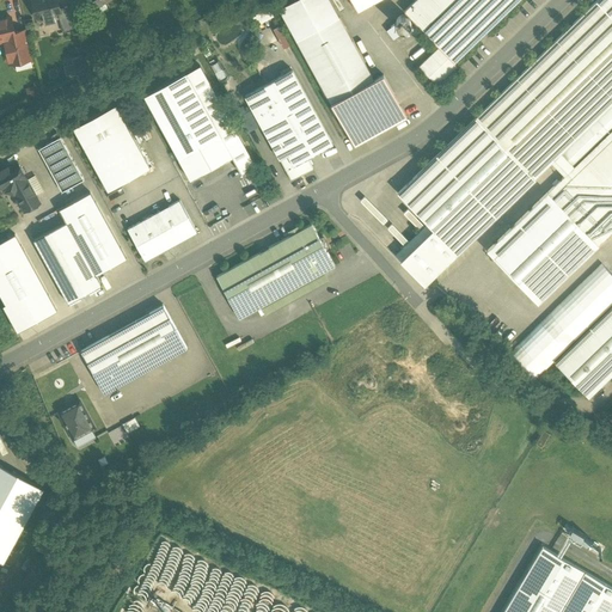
[(57,0),(31,0),(36,17),(32,18),(38,41),(40,40),(40,38),(50,36),(44,16),(61,12),(57,0)]
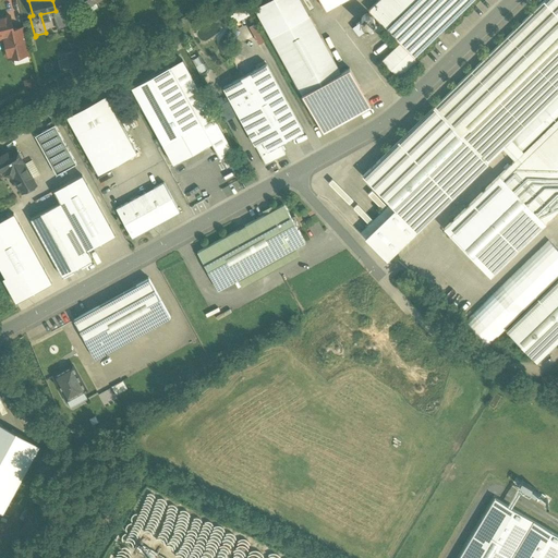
[(71,0),(62,0),(67,16),(74,14),(71,0)]
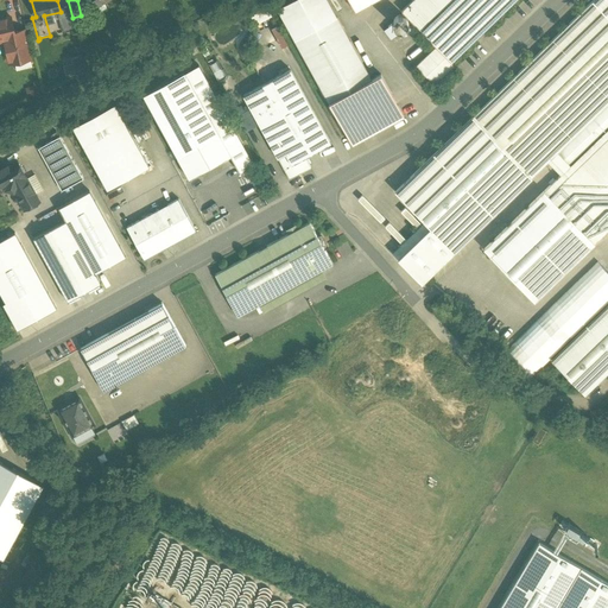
[(356,146),(405,119),(380,75),(372,81),(325,0),(298,0),(279,11),(356,146)]
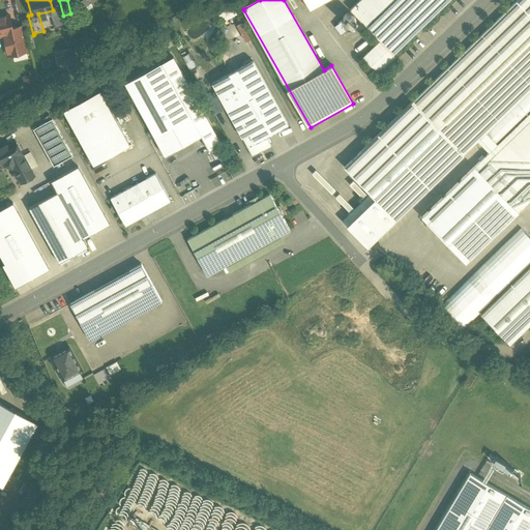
[(304,0),(311,10),(330,0),(304,0)]
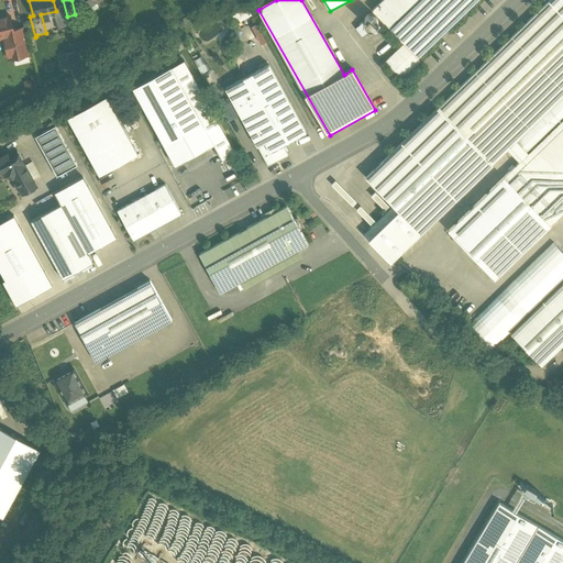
[(562,0),(550,0),(366,178),(399,212),(370,241),(390,263),(508,150),(520,162),(562,120),(562,0)]
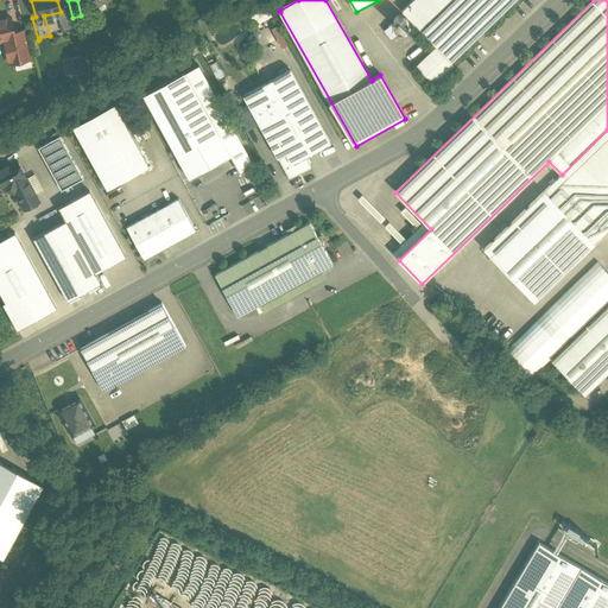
[(413,0),(401,12),(436,48),(451,63),(515,0),(413,0)]
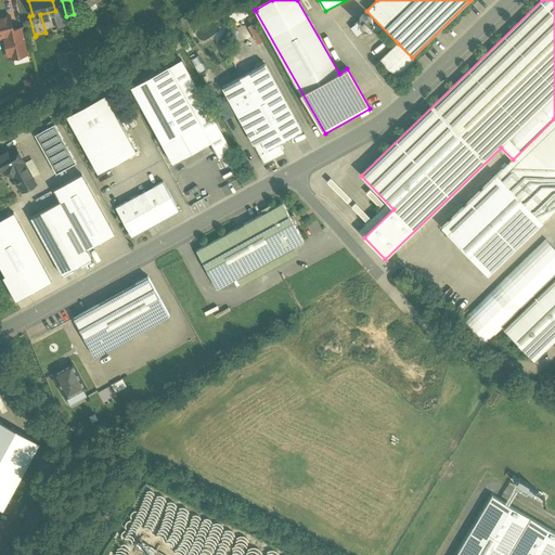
[(235,22),(252,15),(246,3),(230,10),(235,22)]
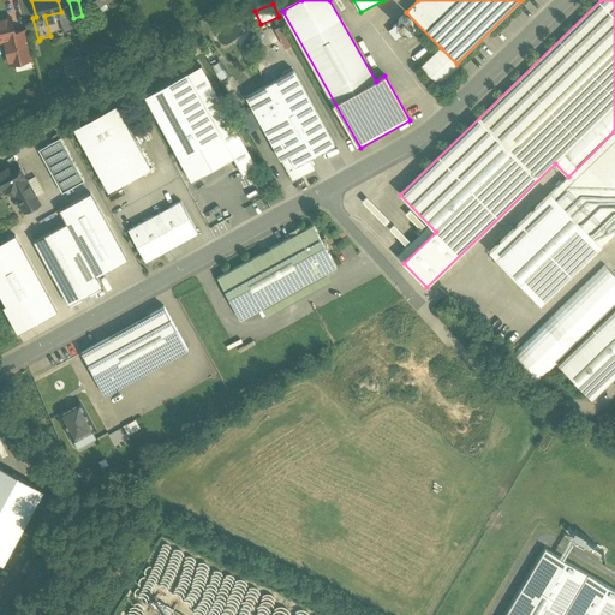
[(71,13),(61,16),(66,36),(64,37),(67,54),(81,51),(71,13)]
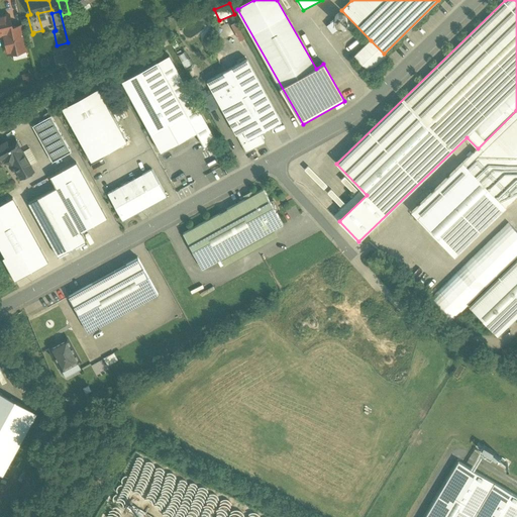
[(339,13),(338,14),(337,14),(336,15),(335,16),(335,17),(334,18),(334,20),(335,21),(335,23),(336,24),(337,25),(338,25),(339,26),(341,26),(343,25),(344,25),(345,24),(346,23),(347,22),(347,21),(347,19),(347,18),(346,17),(346,16),(345,15),(344,14),(343,14),(342,13),(339,13)]
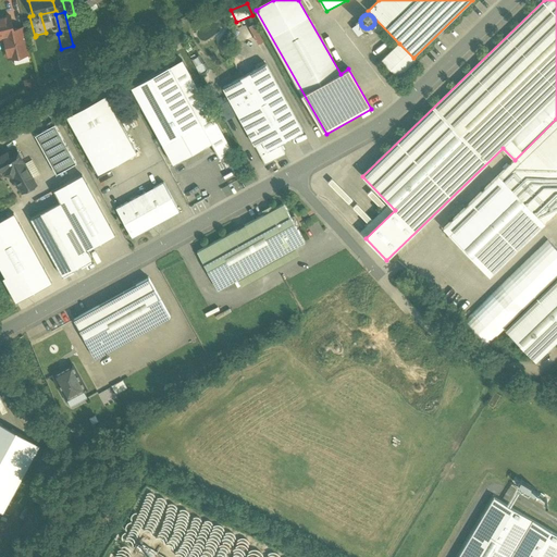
[(0,40),(4,39),(4,37),(14,34),(13,29),(10,15),(0,17),(0,40)]
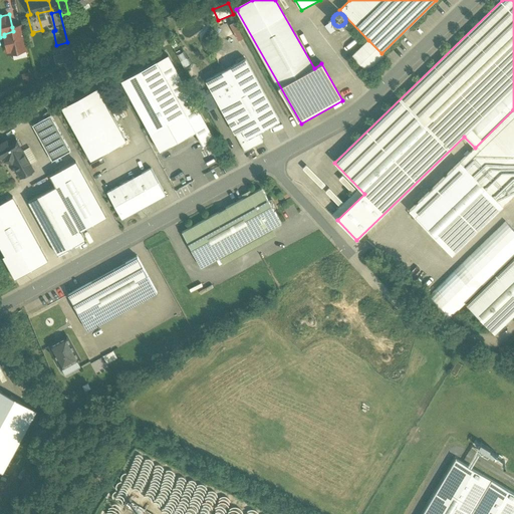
[(22,25),(12,27),(13,31),(4,34),(4,36),(5,40),(4,43),(5,50),(10,53),(27,49),(22,25)]
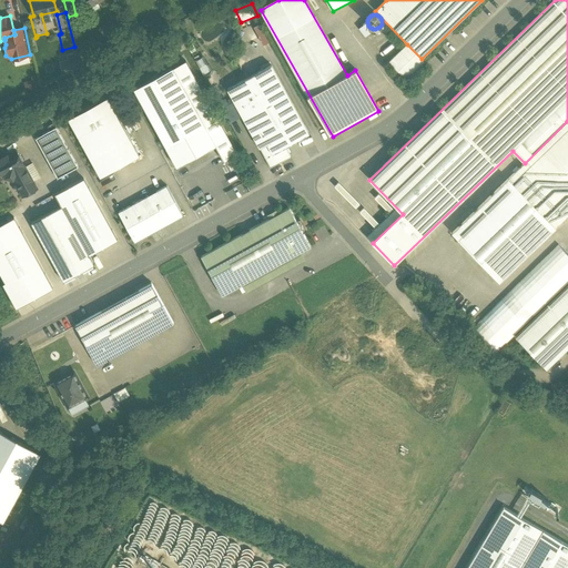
[(407,44),(388,62),(407,82),(426,63),(422,59),(407,44)]
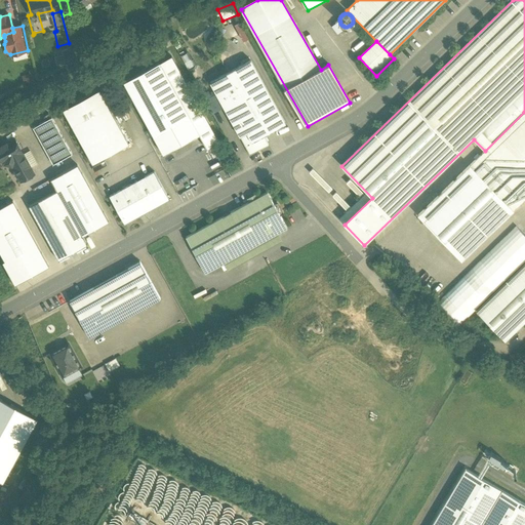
[(71,48),(56,52),(59,65),(75,61),(71,48)]
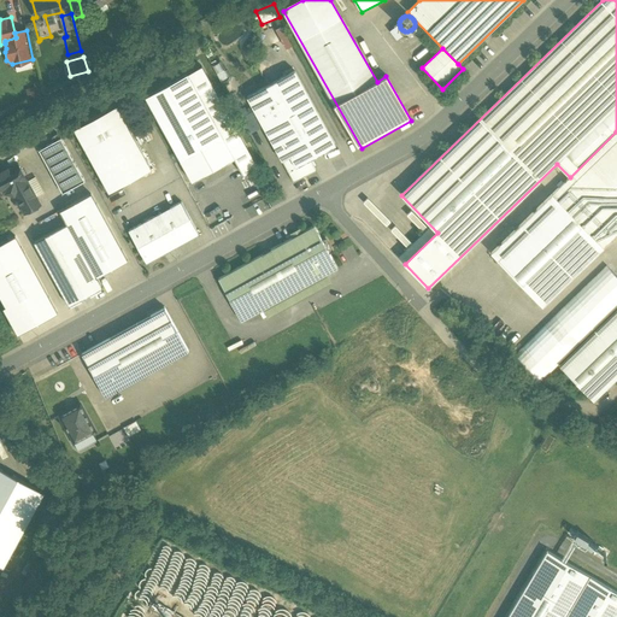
[(258,168),(201,66),(146,97),(192,181),(234,158),(244,176),(258,168)]
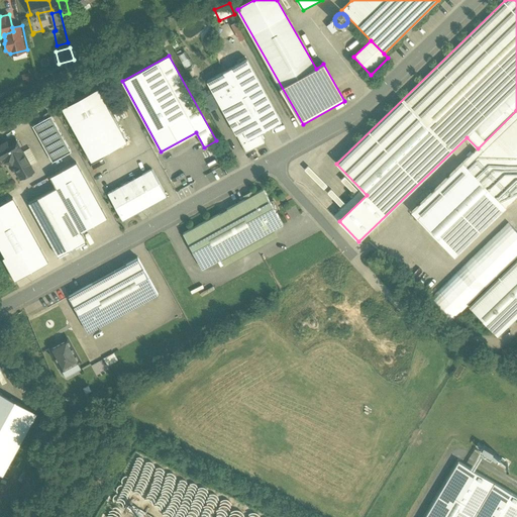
[(246,60),(225,71),(241,100),(223,110),(236,134),(243,130),(248,140),(260,133),(281,122),(246,60)]
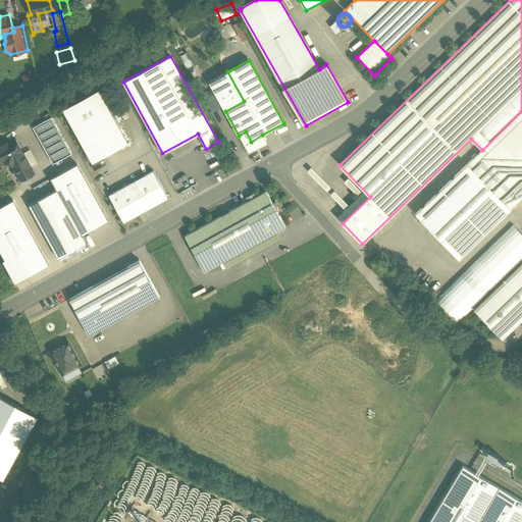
[(244,101),(227,71),(209,82),(215,93),(219,101),(222,106),(225,111),(244,101)]
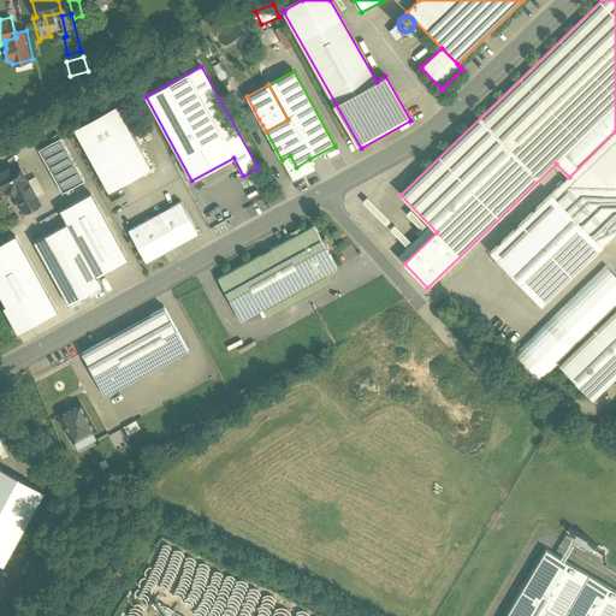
[(117,106),(75,129),(110,191),(152,169),(117,106)]
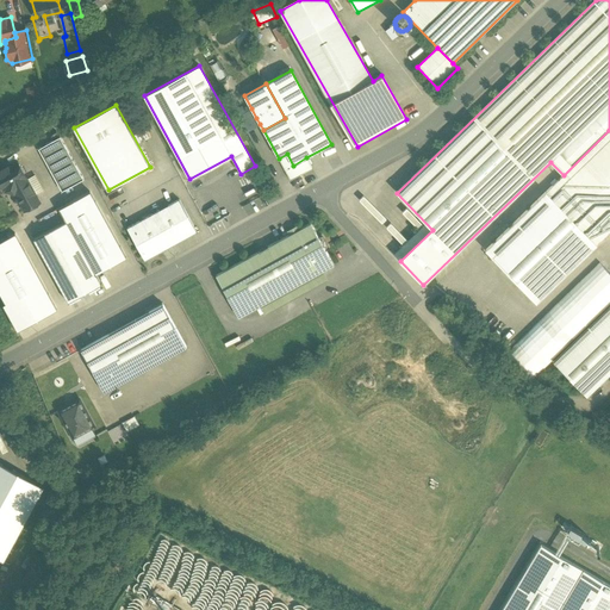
[(251,109),(243,113),(241,109),(236,111),(247,131),(260,124),(256,118),(251,109)]
